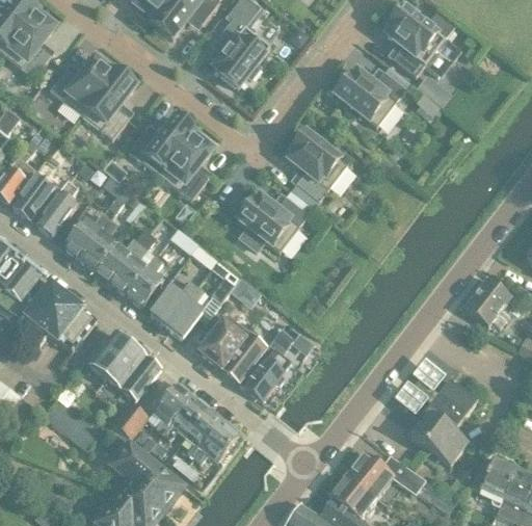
[(0,52),(2,54),(36,8),(25,0),(10,0),(0,15),(0,52)]
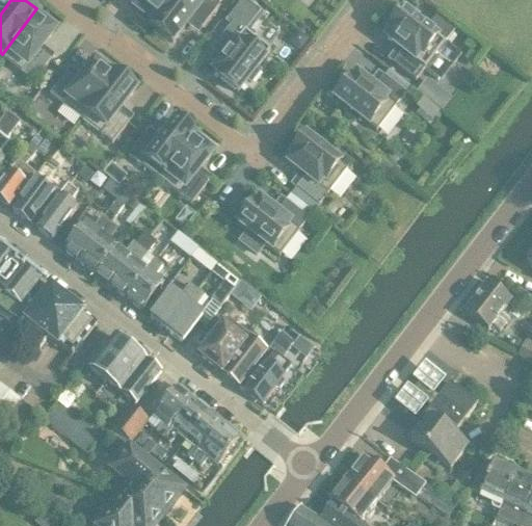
[(153,23),(170,0),(138,0),(135,4),(140,8),(138,11),(152,22),(153,23)]
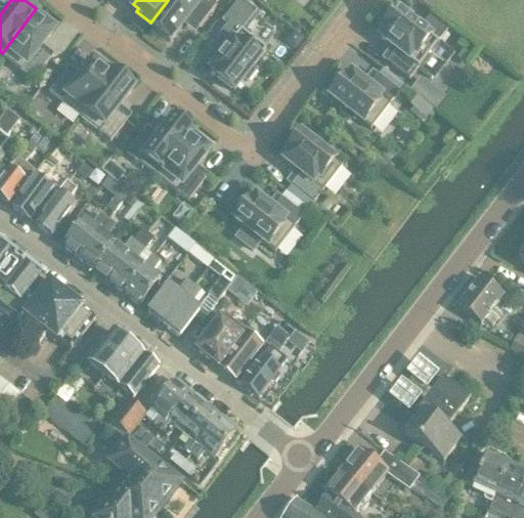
[(168,0),(150,23),(170,37),(187,14),(199,24),(215,2),(213,0),(168,0)]
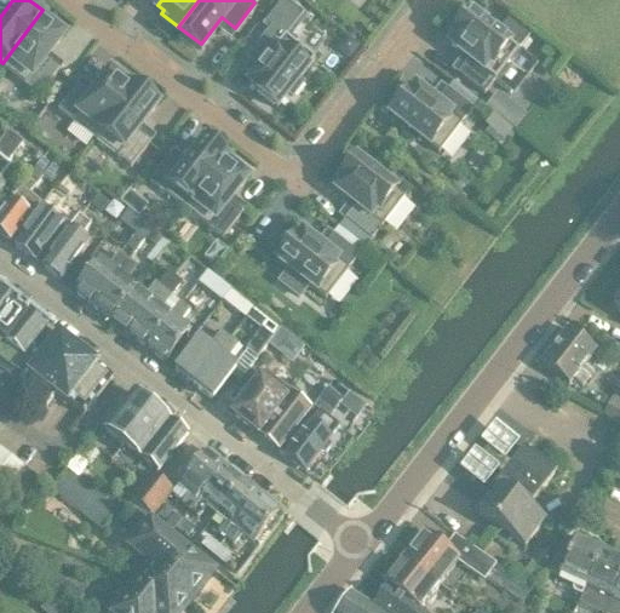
[(315,55),(294,39),(297,35),(291,32),(306,12),(291,0),(279,0),(262,22),(268,26),(251,47),(264,57),(248,78),(256,84),(254,85),(277,103),(290,87),(292,90),(303,78),(299,75),(315,55)]
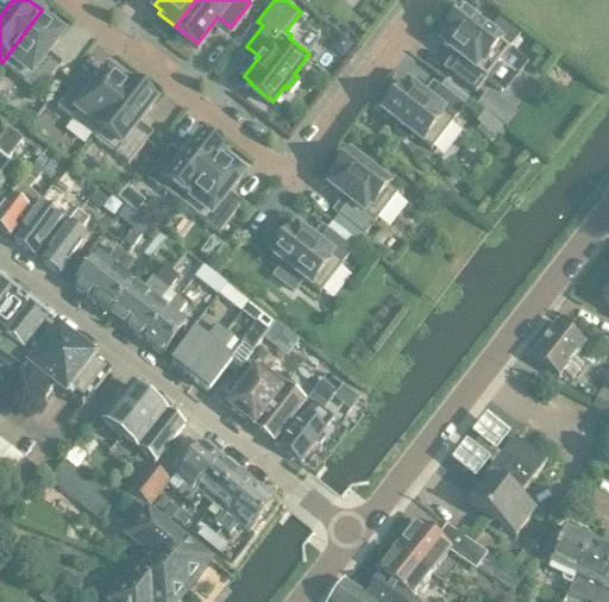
[(446,31),(440,38),(460,54),(450,67),(476,87),(485,74),(503,88),(527,58),(509,44),(521,30),(500,13),(491,25),(479,16),(477,19),(462,7),(444,30),(446,31)]
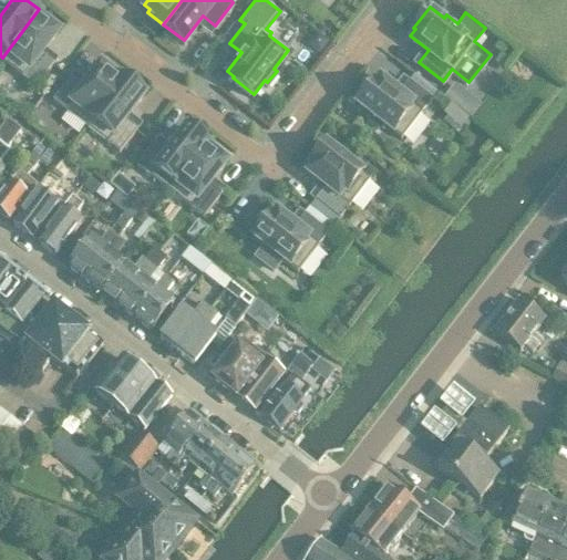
[(39,9),(2,58),(35,83),(53,59),(41,50),(58,29),(52,24),(54,21),(40,10),(39,9)]
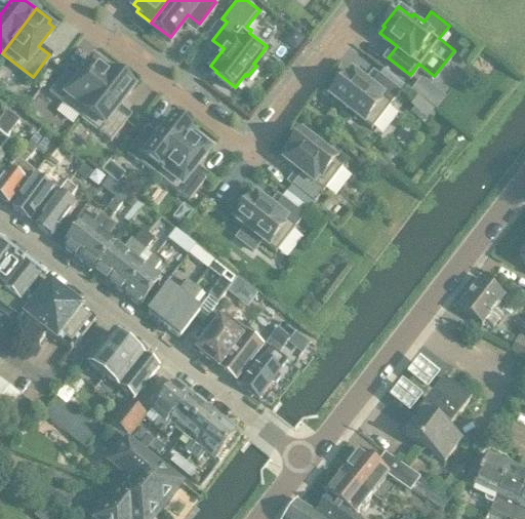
[(288,34),(289,39),(295,44),(304,34),(293,27),(288,34)]
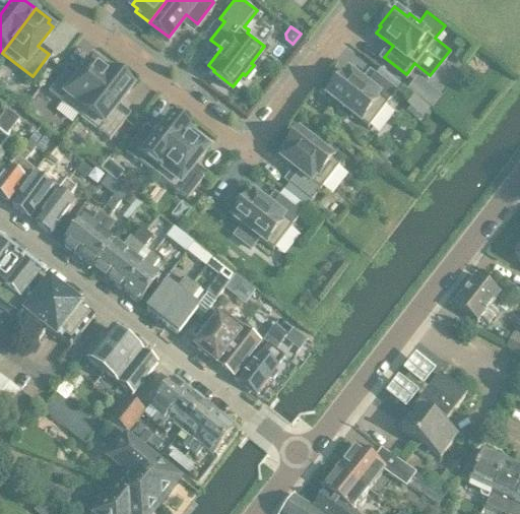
[(79,112),(113,68),(112,67),(112,68),(99,58),(96,60),(91,56),(76,75),(65,67),(49,88),(79,112)]
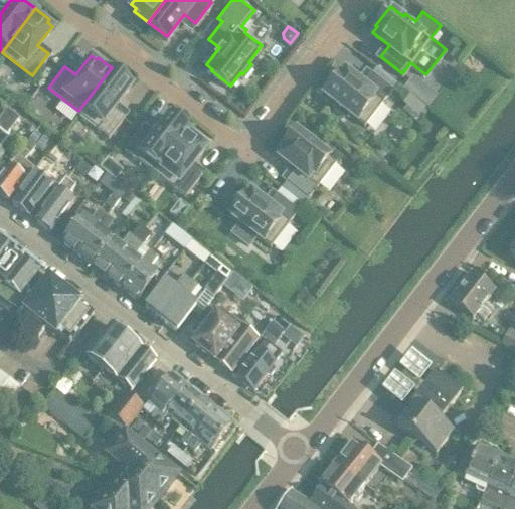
[(112,67),(78,111),(109,135),(125,113),(114,105),(131,82),(112,67)]
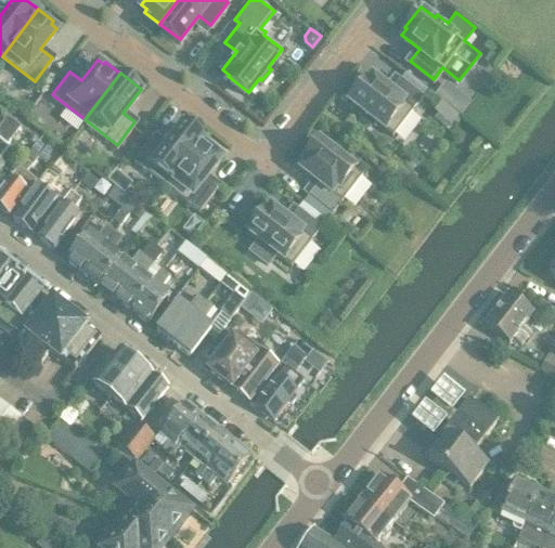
[(365,78),(349,98),(363,108),(361,112),(372,120),(374,117),(392,132),(423,93),(399,75),(390,87),(372,73),(368,79),(365,78)]
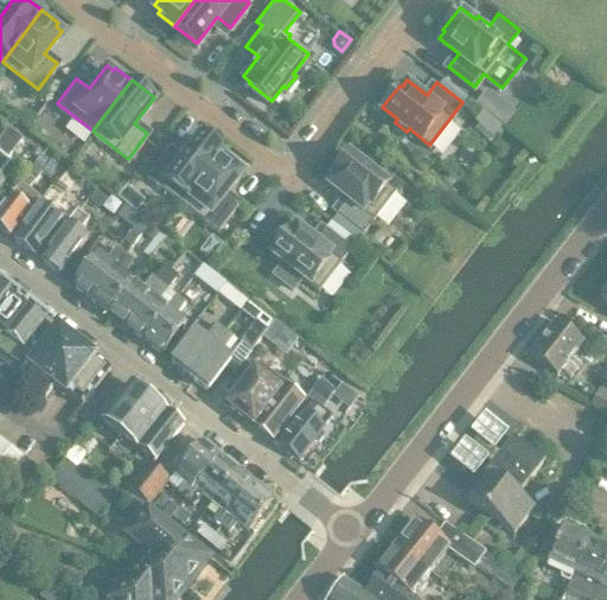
[(0,171),(10,158),(6,155),(21,135),(6,123),(0,132),(0,183),(4,178),(0,174),(0,171)]
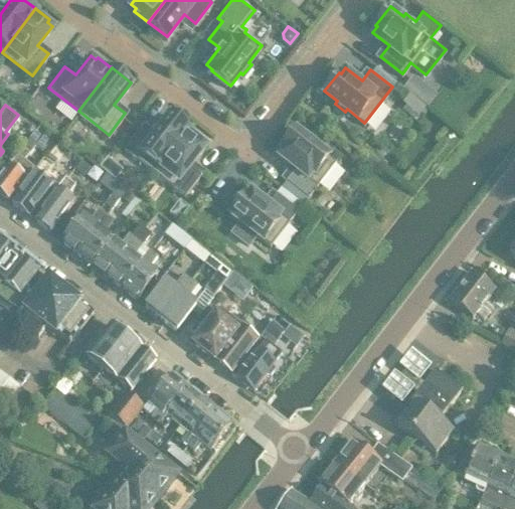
[(155,170),(188,127),(169,112),(152,134),(141,126),(124,147),(155,170)]
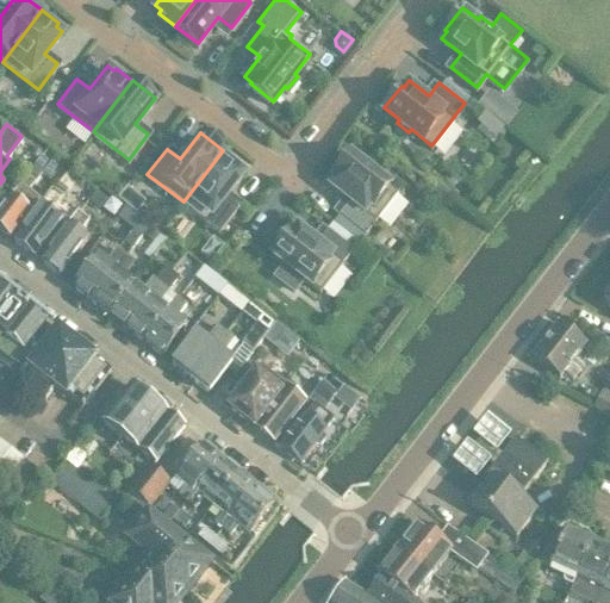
[(223,150),(184,201),(219,230),(238,204),(225,194),(243,172),(236,167),(240,163),(224,151),(223,150)]
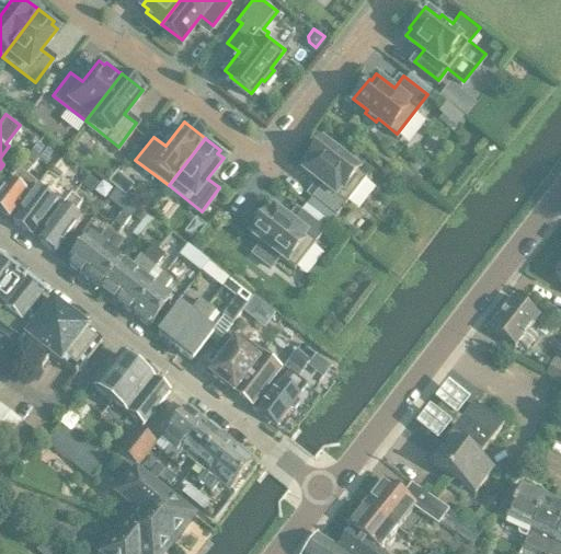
[(336,149),(322,138),(307,159),(309,160),(304,168),(321,181),(311,193),(335,212),(366,173),(347,158),(351,156),(339,146),(336,149)]
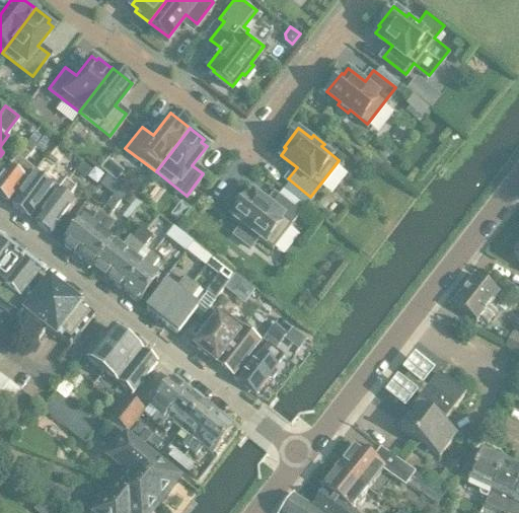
[(17,168),(30,151),(36,144),(41,148),(48,139),(35,130),(0,174),(0,192),(8,199),(26,175),(17,168)]
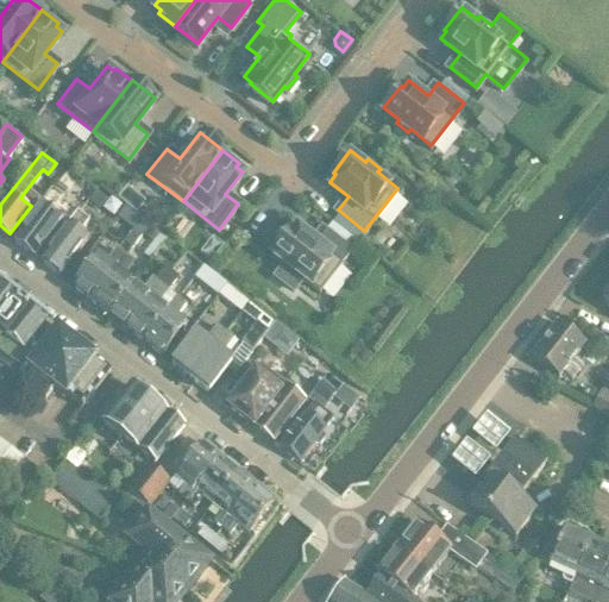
[(62,195),(60,194),(73,177),(64,171),(13,237),(35,252),(62,218),(51,209),(62,195)]
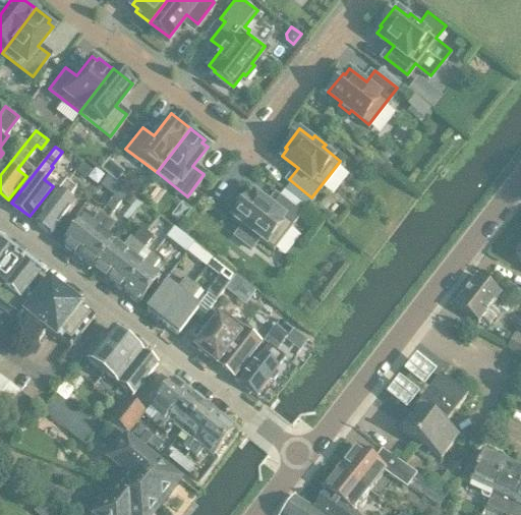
[(66,178),(35,220),(50,232),(74,202),(68,196),(75,186),(66,178)]
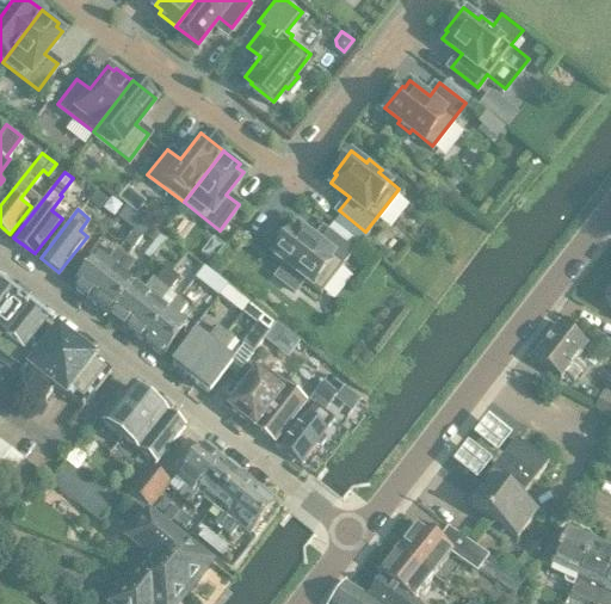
[(135,222),(123,238),(131,245),(143,229),(135,222)]
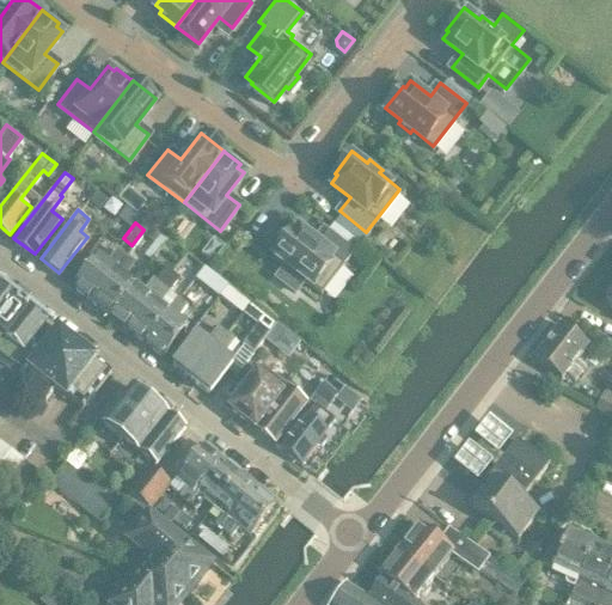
[(145,228),(145,230),(146,231),(150,234),(151,234),(152,237),(152,238),(152,239),(152,240),(151,240),(151,242),(150,243),(150,244),(148,245),(145,250),(145,251),(146,251),(147,252),(150,255),(152,255),(153,252),(155,250),(155,249),(159,245),(159,244),(160,244),(160,242),(161,242),(161,240),(163,240),(164,238),(164,237),(165,236),(166,234),(166,233),(165,233),(165,232),(163,230),(160,228),(158,227),(157,226),(155,226),(155,225),(154,225),(153,225),(151,222),(148,222),(148,225),(147,225),(147,226),(146,226),(146,228),(145,228)]
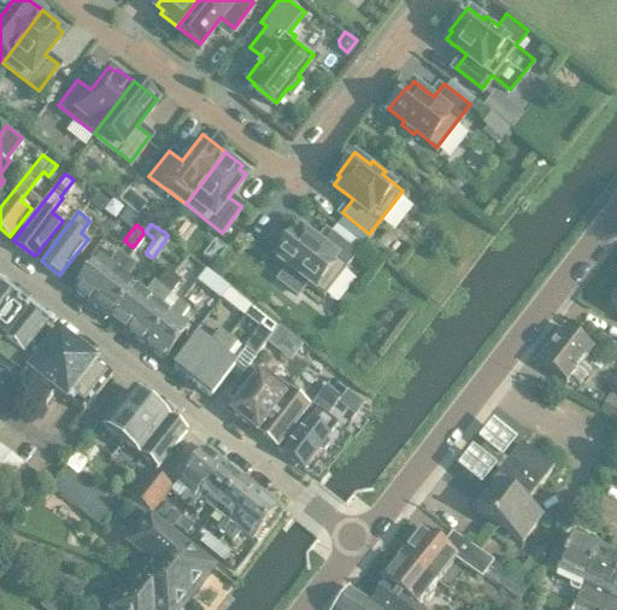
[(293,232),(275,254),(287,264),(277,276),(298,291),(306,279),(323,292),(357,248),(331,228),(321,241),(301,227),(295,234),(293,232)]
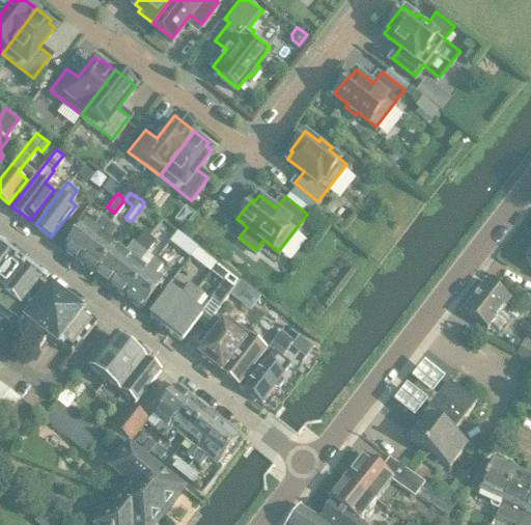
[(63,246),(78,257),(109,219),(102,214),(91,226),(83,219),(63,246)]
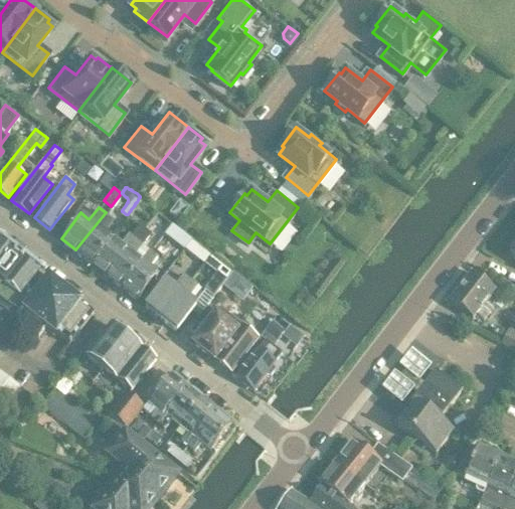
[(75,249),(92,262),(112,235),(104,229),(113,218),(106,212),(75,249)]
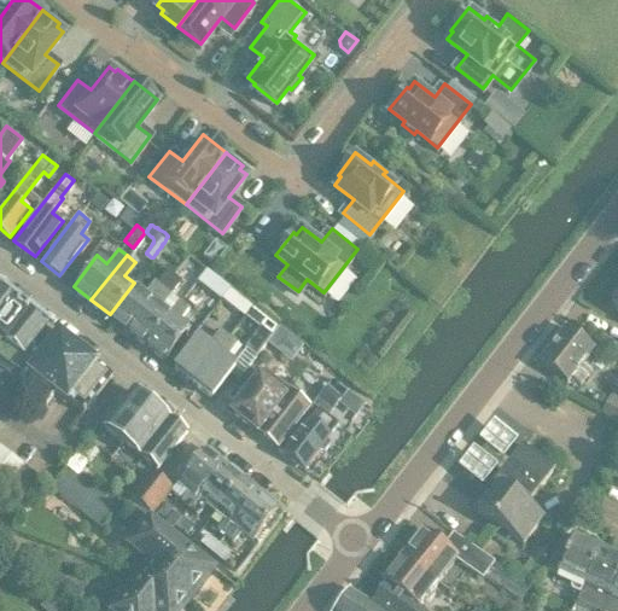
[(128,329),(146,342),(169,310),(161,304),(172,290),(170,289),(180,277),(178,274),(184,266),(180,262),(172,271),(128,329)]
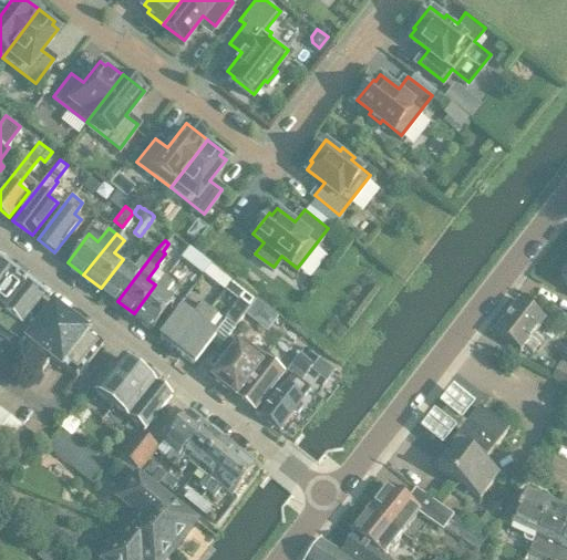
[(209,259),(189,244),(184,250),(204,266),(209,259)]
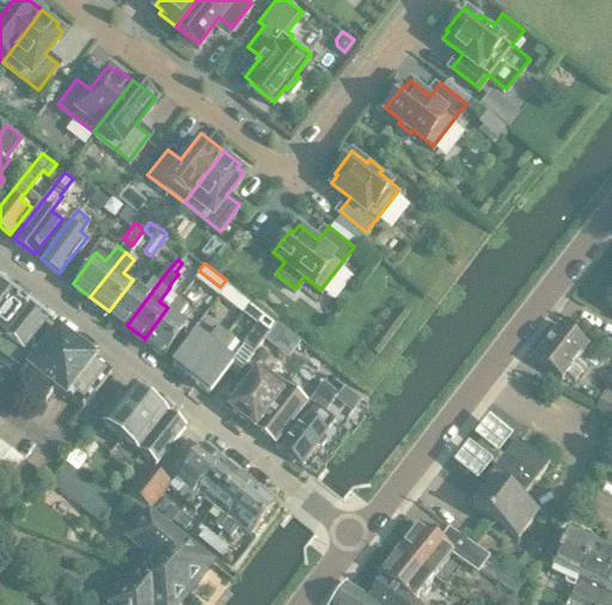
[(109,311),(127,325),(170,268),(165,264),(157,276),(153,274),(142,288),(133,280),(109,311)]
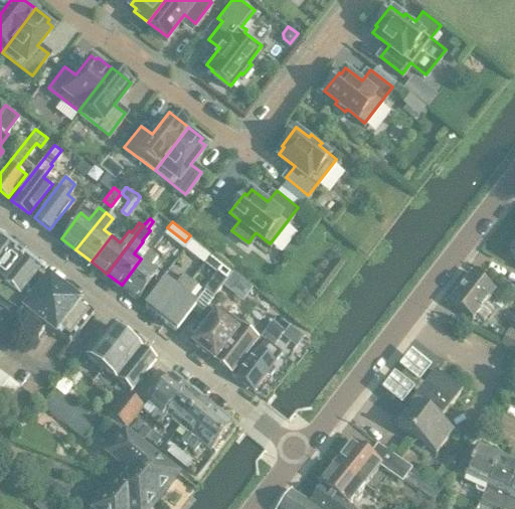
[(46,272),(31,261),(0,236),(0,304),(13,315),(46,272)]
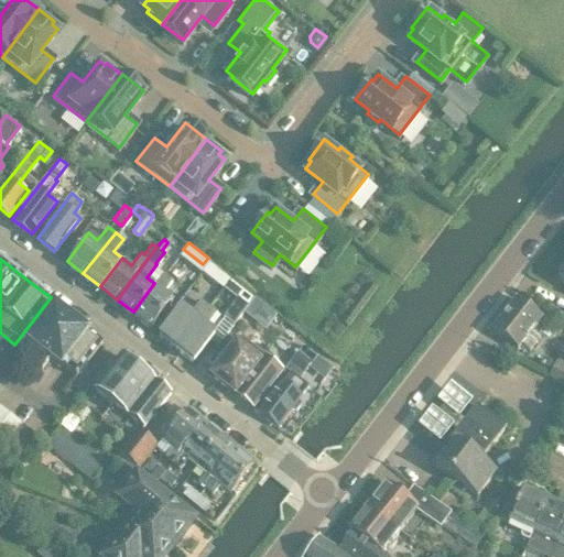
[(223,284),(229,275),(210,261),(204,270),(223,284)]
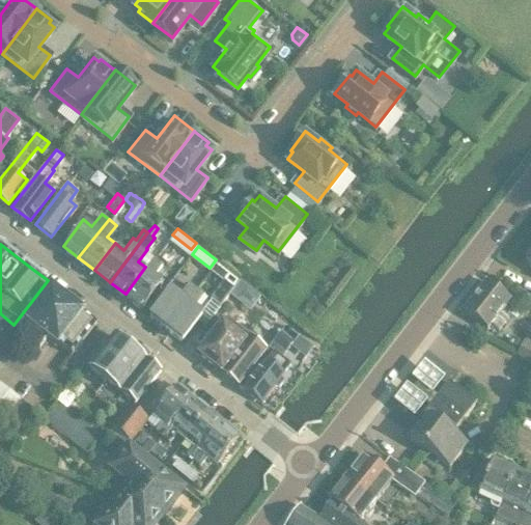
[(146,268),(145,267),(126,294),(141,307),(162,280),(152,273),(163,260),(156,255),(146,268)]
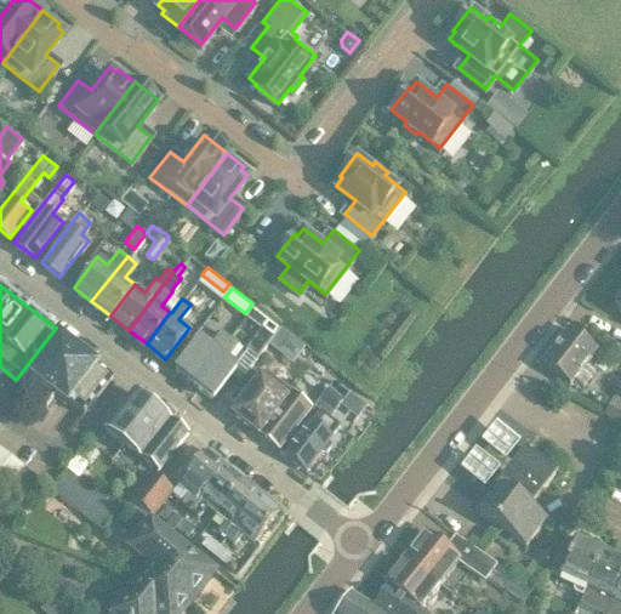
[(252,303),(245,313),(261,325),(245,345),(257,353),(279,324),(252,303)]
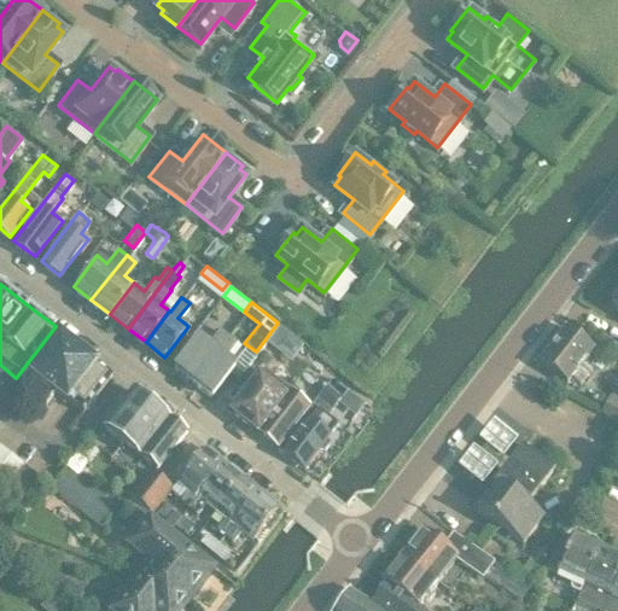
[(567,379),(572,373),(581,379),(590,366),(583,360),(594,345),(565,323),(538,358),(567,379)]
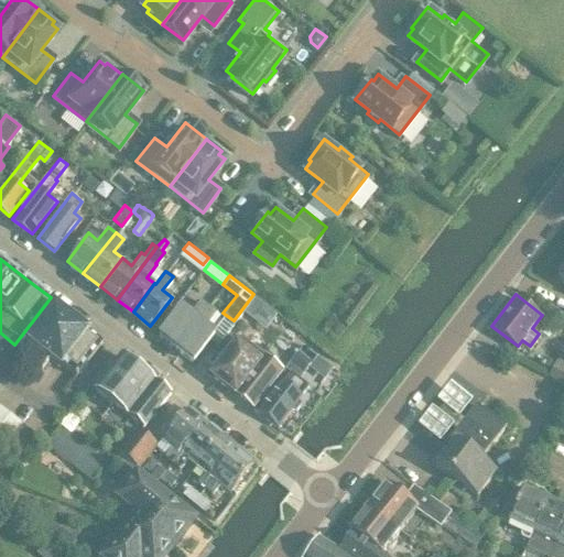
[(159,332),(175,345),(208,302),(202,296),(191,310),(182,304),(159,332)]
